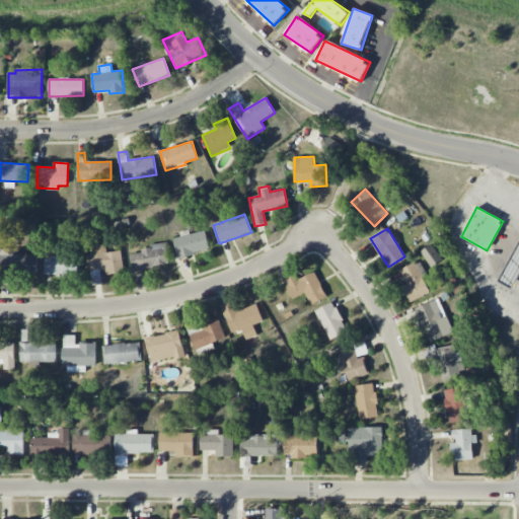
[(190,234),(189,232),(172,236),(177,257),(210,249),(205,230),(190,234)]
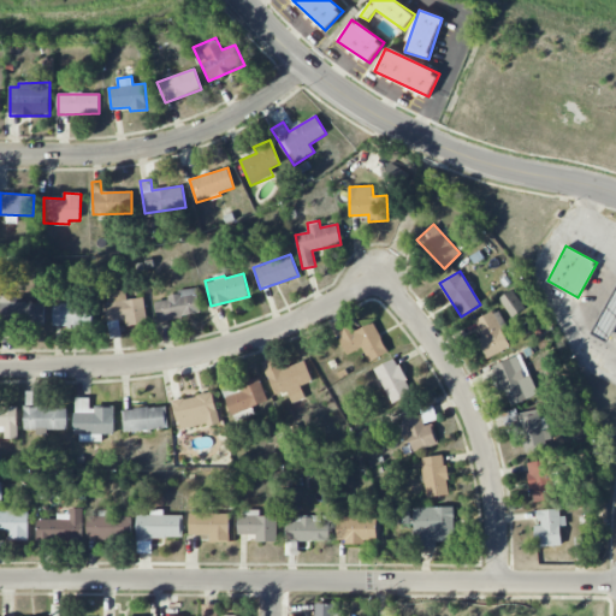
[(615,289),(591,332),(608,343),(615,329),(615,289)]
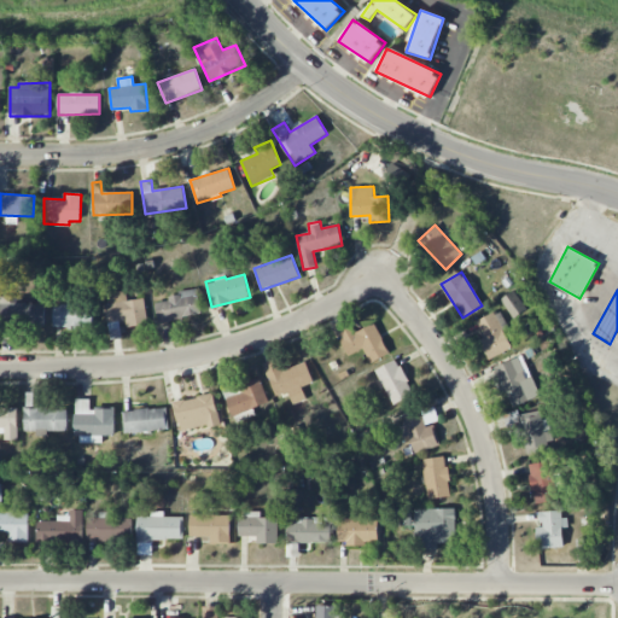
[(111,340),(124,338),(122,328),(149,325),(145,298),(128,301),(127,291),(110,293),(111,303),(105,304),(111,340)]
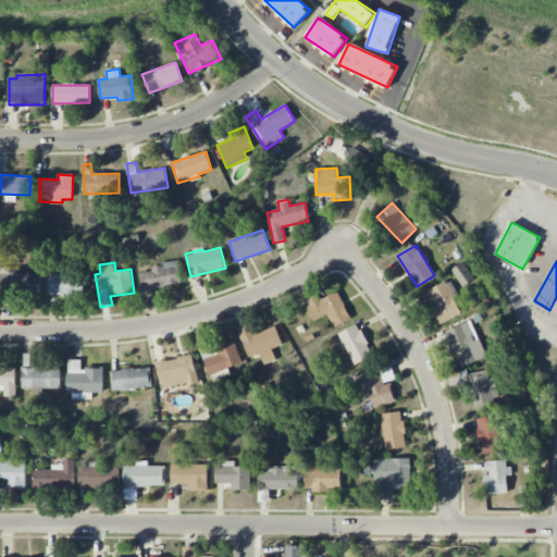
[(143,291),(182,283),(177,262),(139,270),(143,291)]
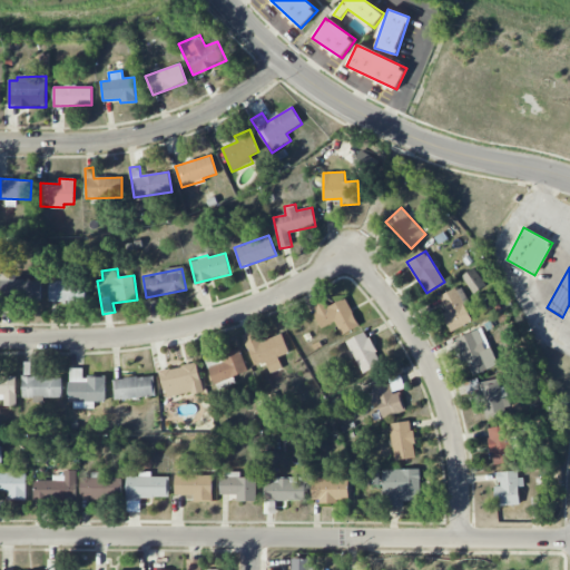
[(471,292),(483,287),(477,269),(464,274),(471,292)]
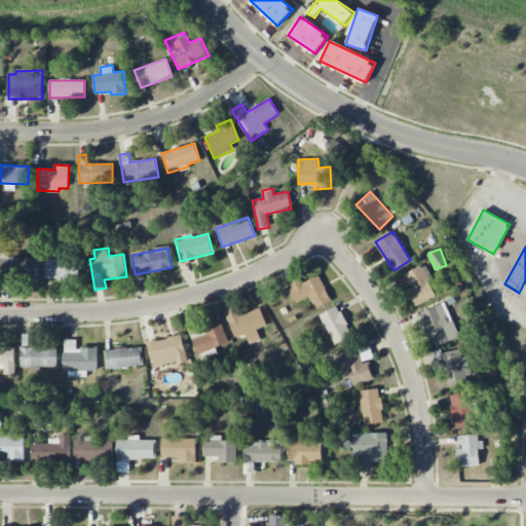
[(45,278),(79,280),(79,257),(58,256),(58,260),(46,260),(45,278)]
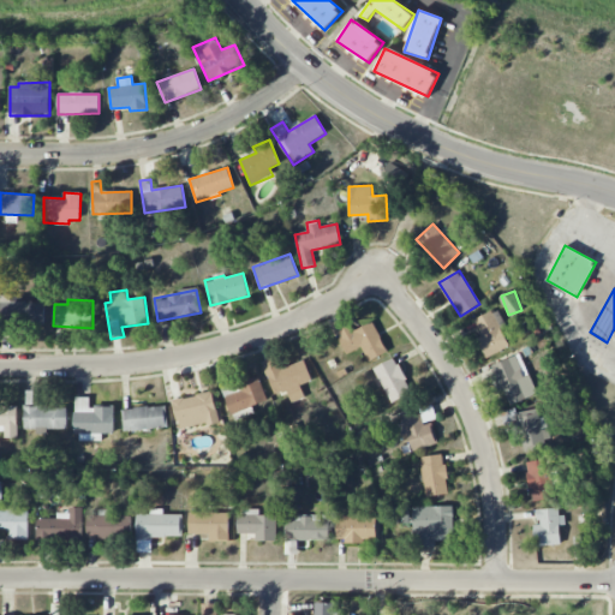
[(45,303),(1,302),(0,326),(45,327),(45,303)]
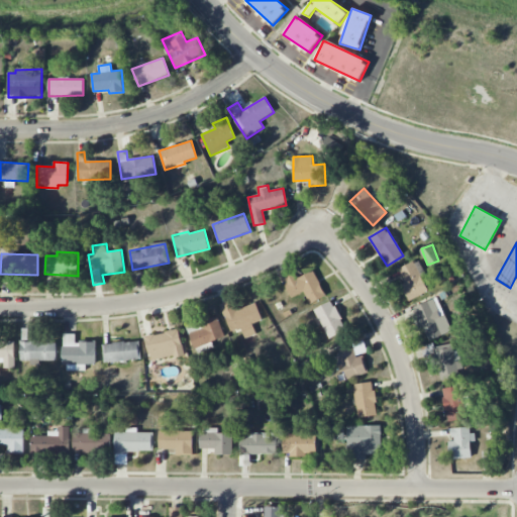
[(402,285),(408,301),(428,292),(421,276),(424,274),(419,260),(399,268),(405,283),(402,285)]
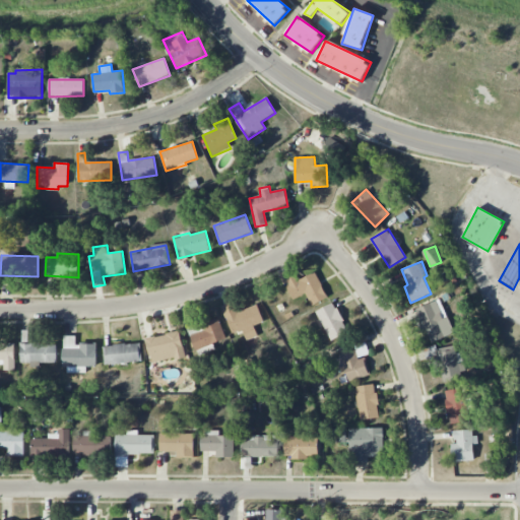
[(312,306),(328,298),(315,272),(300,280),(295,269),(282,275),(294,300),(306,294),(312,306)]
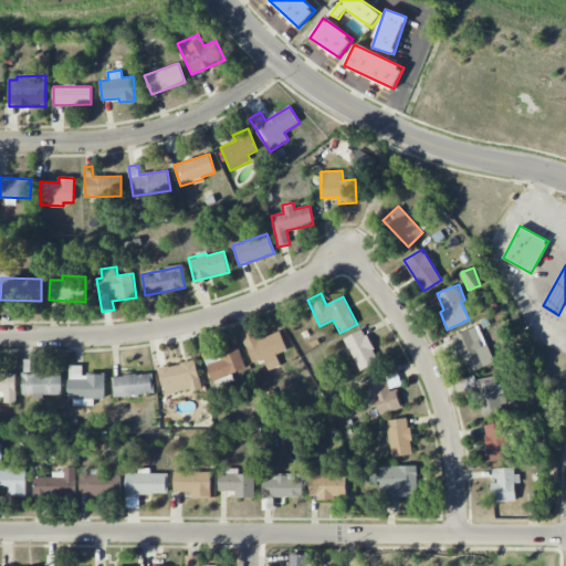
[(494,363),(479,325),(453,336),(469,373),(494,363)]
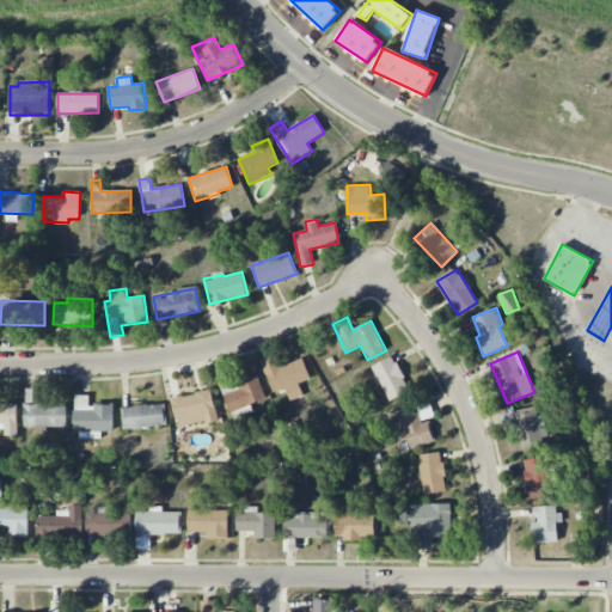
[(273,397),(283,393),(286,403),(304,397),(299,384),(311,380),(303,357),(277,366),(274,356),(262,360),(273,397)]
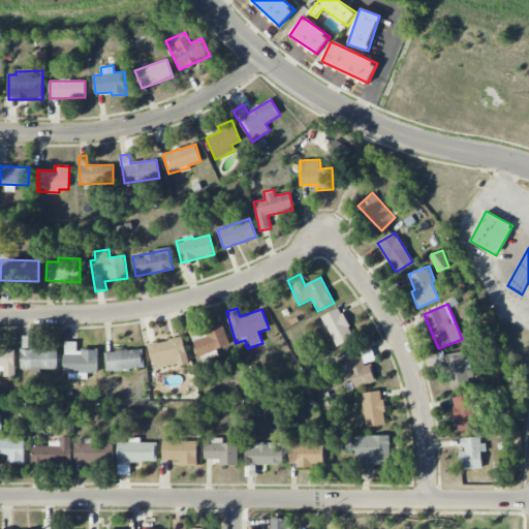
[(354,338),(339,308),(321,317),(337,347),(354,338)]
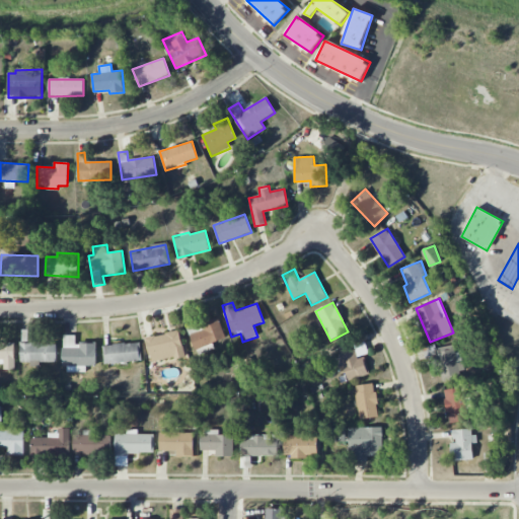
[(204,330),(190,336),(195,351),(226,339),(218,317),(202,324),(204,330)]
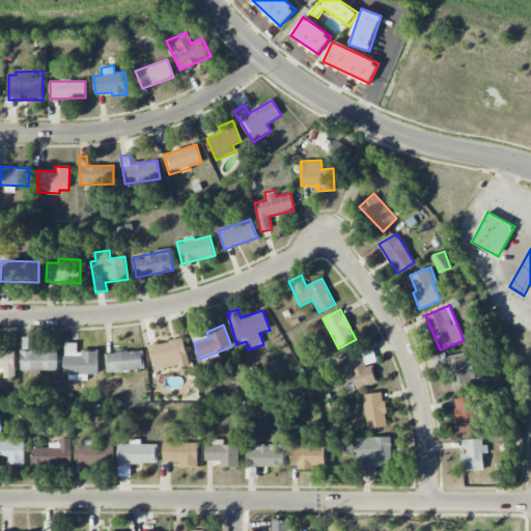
[(188,365),(185,339),(149,344),(152,369),(188,365)]
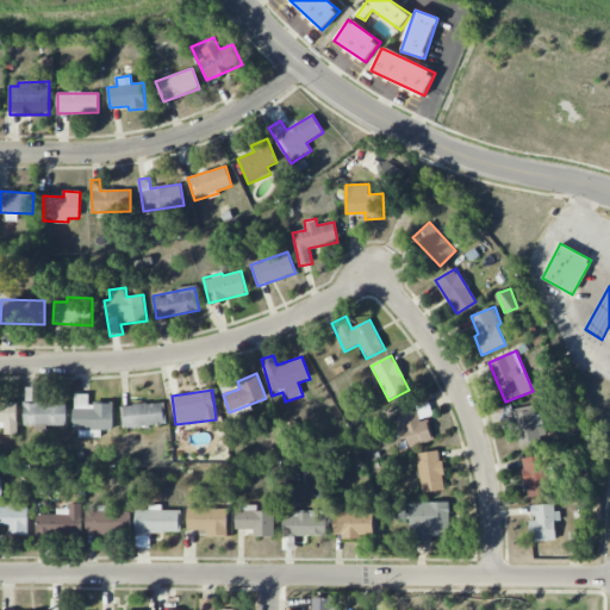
[(113,430),(113,403),(89,404),(88,394),(75,394),(75,437),(100,437),(100,430),(113,430)]
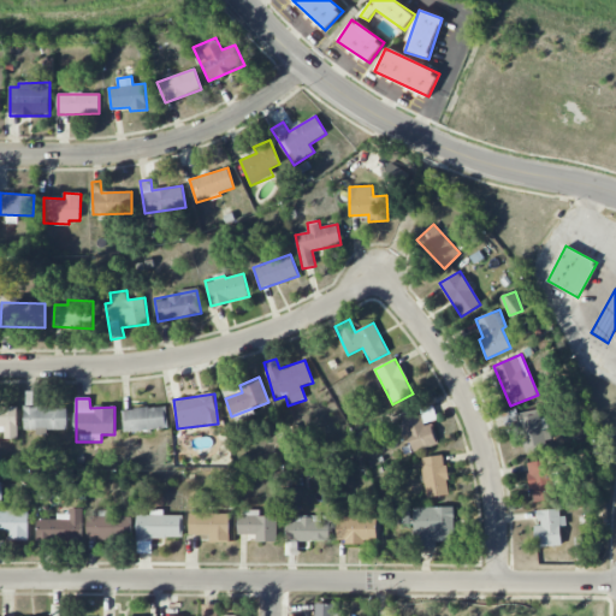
[(17,439),(17,407),(0,407),(0,432),(4,433),(4,439),(17,439)]
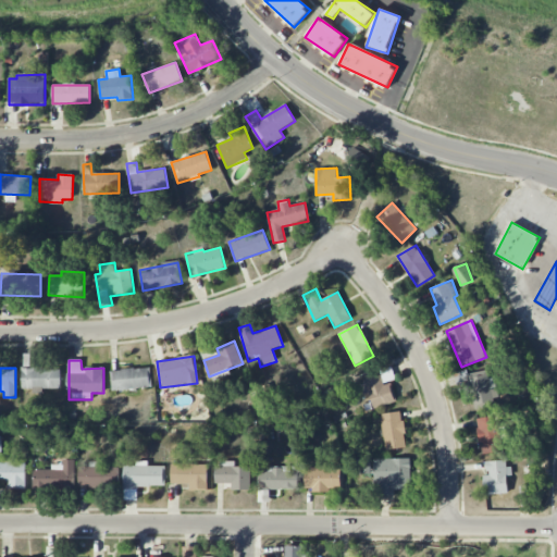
[(21,388),(60,390),(61,369),(22,368),(21,388)]
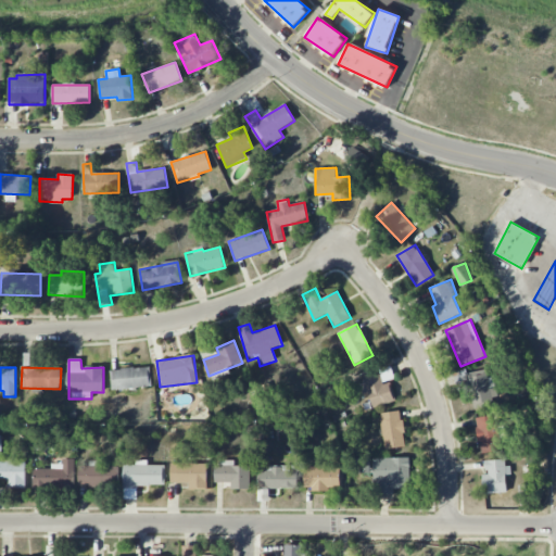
[(112,389),(151,388),(150,367),(111,369),(112,389)]
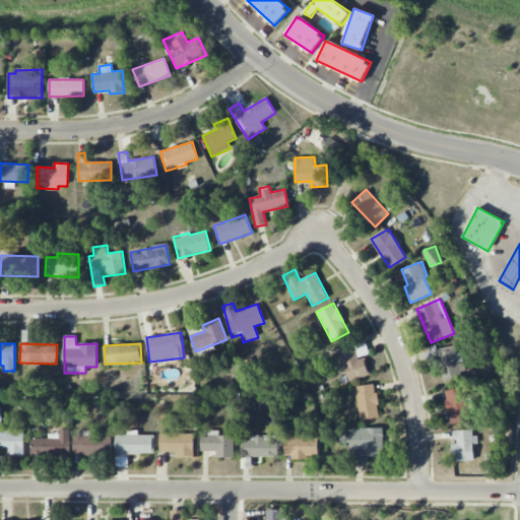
[(359,360),(354,345),(339,350),(349,382),(370,375),(364,358),(359,360)]
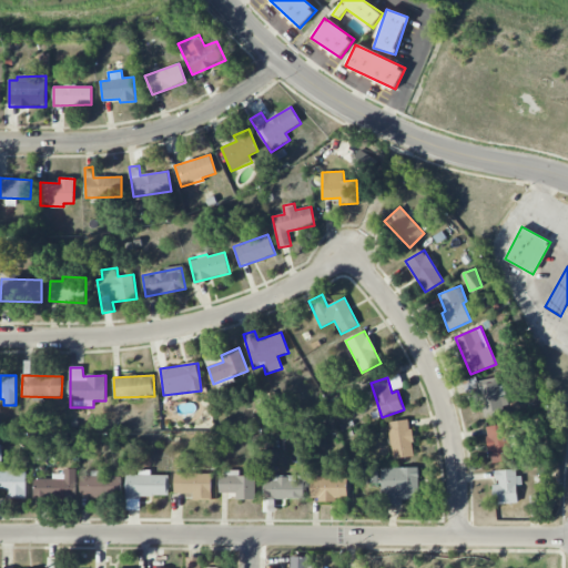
[(467,381),(468,389),(476,388),(480,417),(501,415),(498,397),(500,396),(497,377),(467,381)]
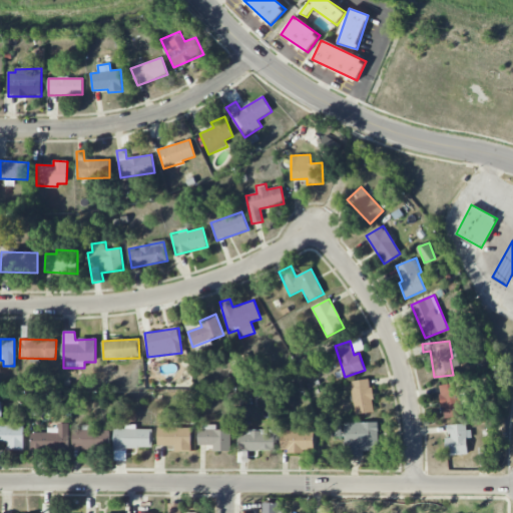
[(352,381),(355,414),(374,412),(371,379),(352,381)]
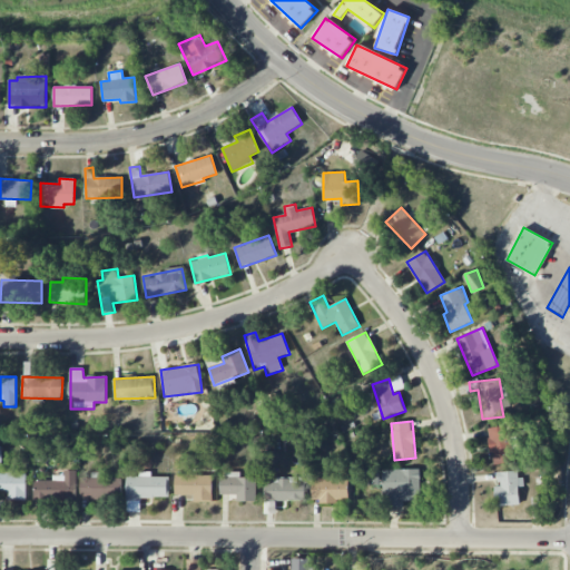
[(491,464),(512,463),(510,426),(489,426),(491,464)]
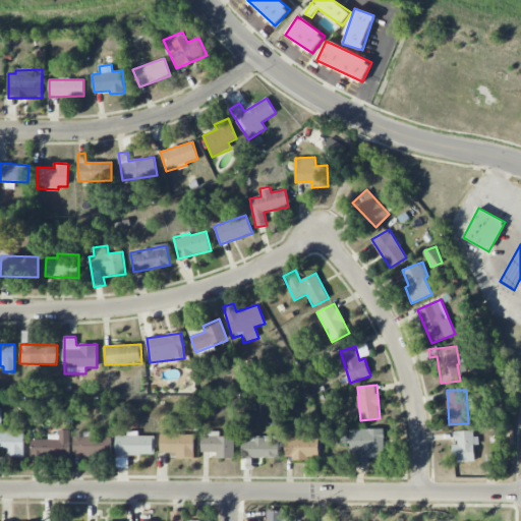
[(384,428),(350,429),(350,464),(368,464),(368,458),(384,457),(384,428)]
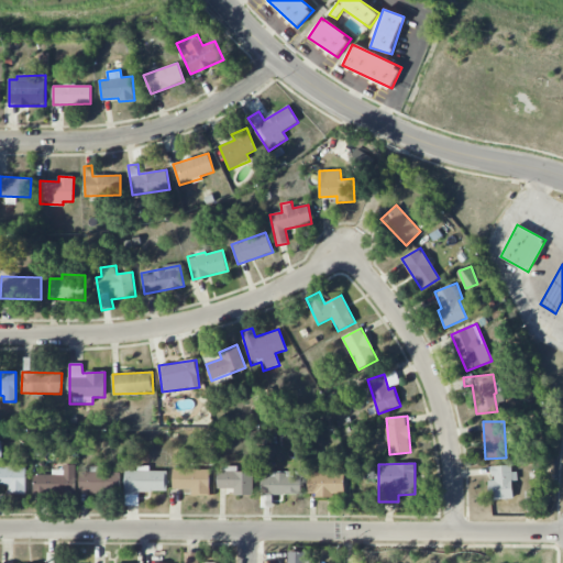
[(76,465),(63,464),(63,470),(52,470),(52,475),(34,475),(33,495),(75,495),(76,465)]
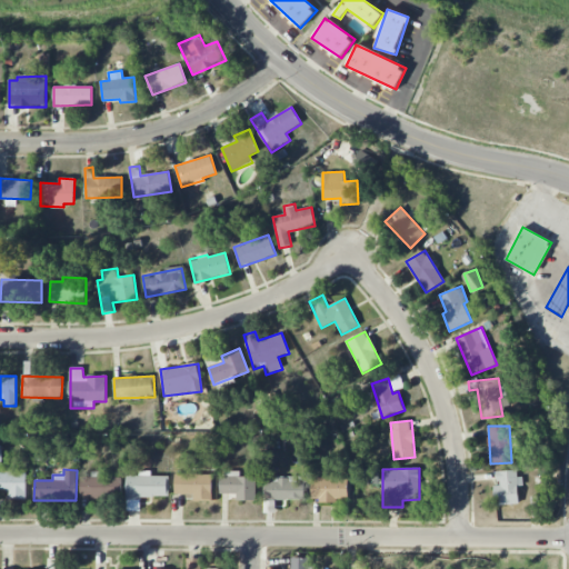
[(497,471),(497,486),(493,486),(495,506),(518,505),(518,486),(520,486),(520,470),(497,471)]
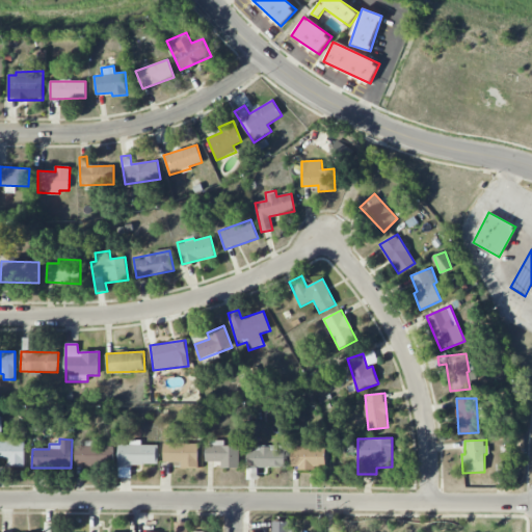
[(75,466),(113,467),(113,447),(98,446),(98,441),(85,441),(85,446),(75,446),(75,466)]
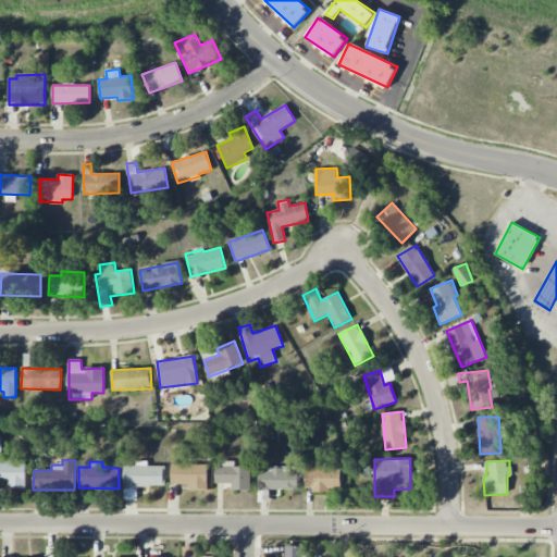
[(165,467),(148,467),(148,461),(136,461),(136,466),(124,466),(123,486),(165,487),(165,467)]
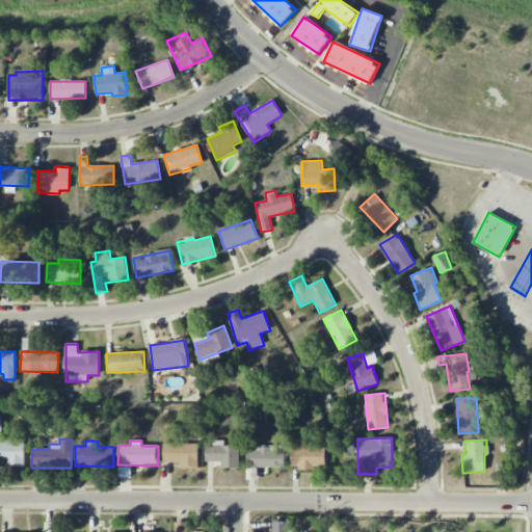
[(25,443),(0,442),(0,459),(7,460),(7,467),(24,468),(25,443)]
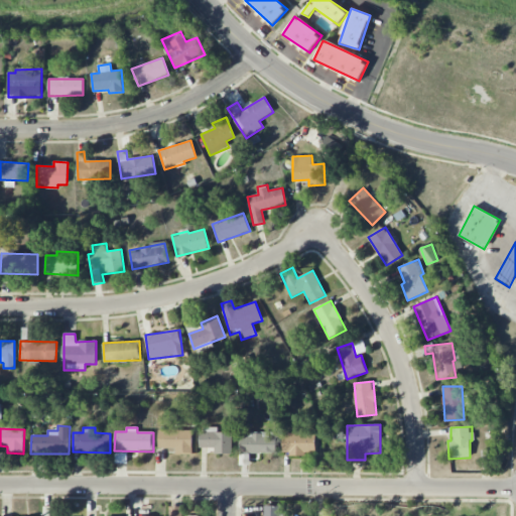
[(232,454),(232,432),(218,432),(218,428),(199,428),(199,448),(214,447),(215,455),(232,454)]
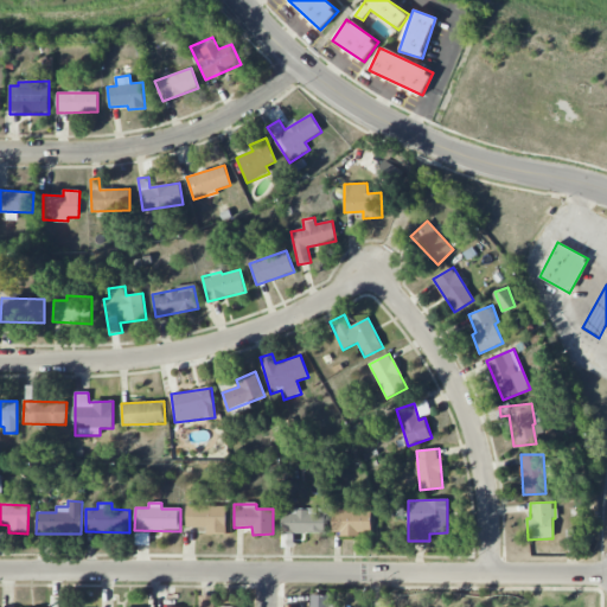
[(227,505),(186,506),(186,528),(205,526),(205,534),(227,534),(227,505)]
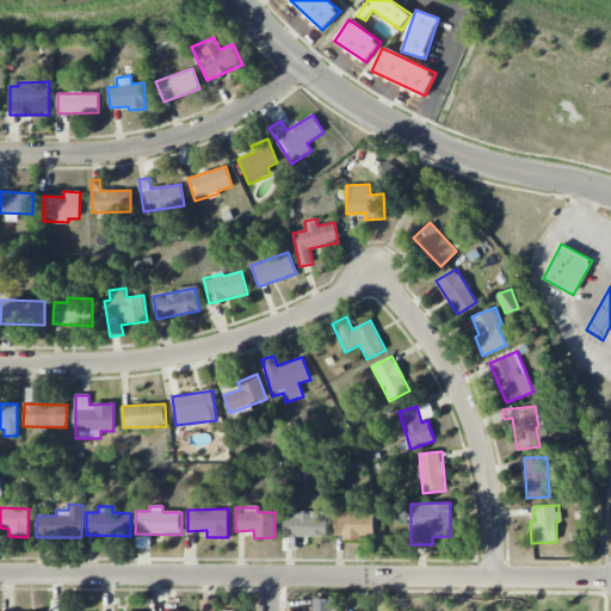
[(374,538),(374,512),(349,511),(349,514),(334,514),(334,537),(374,538)]
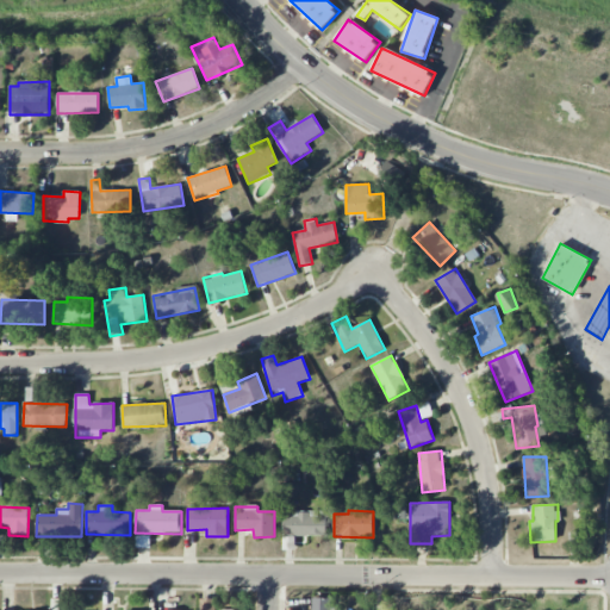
[(327,535),(327,511),(284,512),(284,536),(327,535)]
